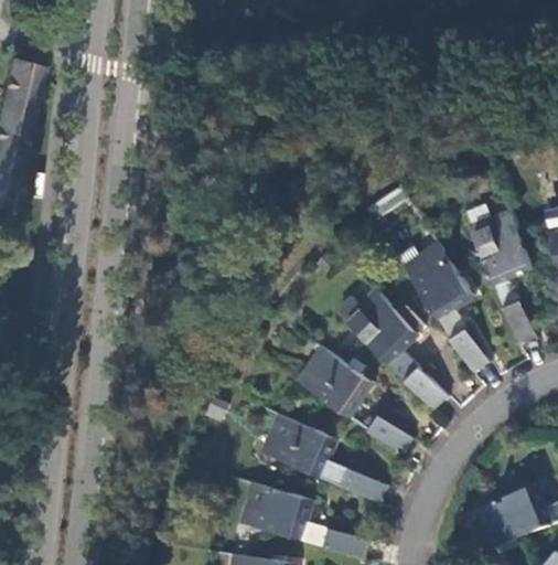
[(0,212),(33,66),(1,59),(0,63),(0,212)]
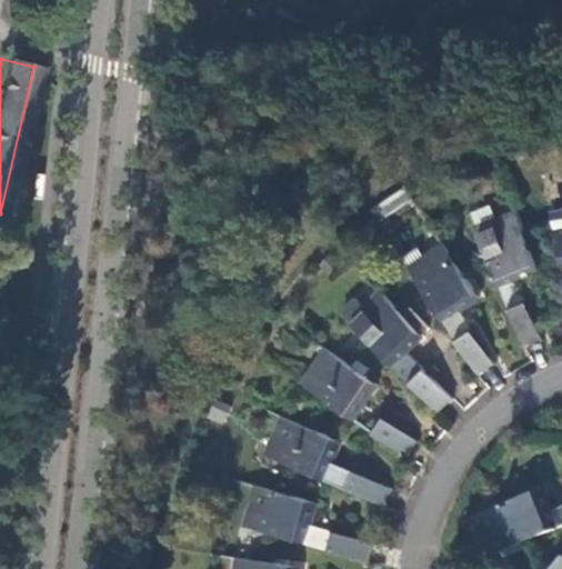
[(29,173),(28,197),(37,197),(38,173),(29,173)]
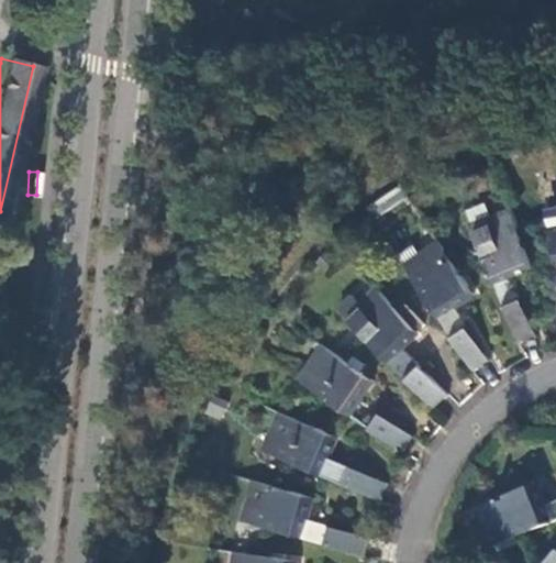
[(375,211),(397,197),(390,187),(368,201),(375,211)]
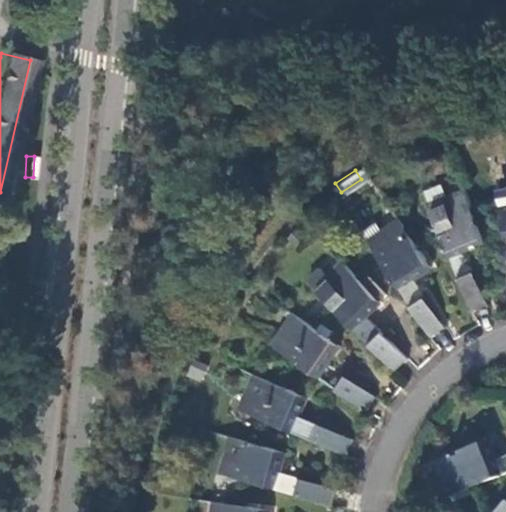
[(505,177),(492,180),(505,244),(505,177)]
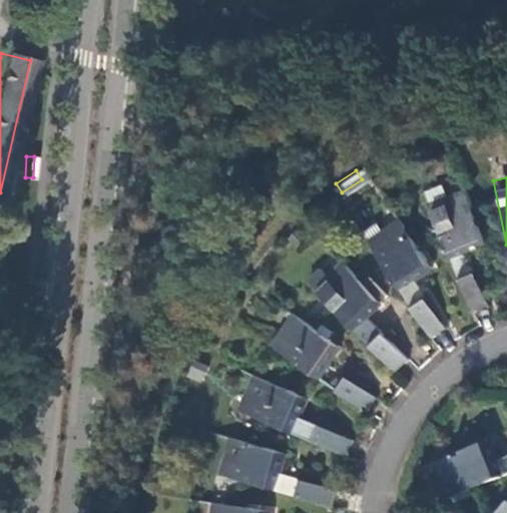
[(440,199),(443,198),(437,185),(420,193),(429,215),(444,208),(440,199)]
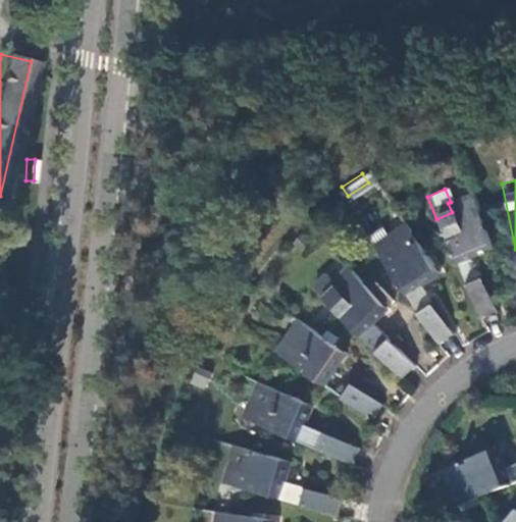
[(492,245),(470,193),(451,202),(448,203),(452,212),(436,219),(444,236),(478,316),(494,310),(471,253),(492,245)]
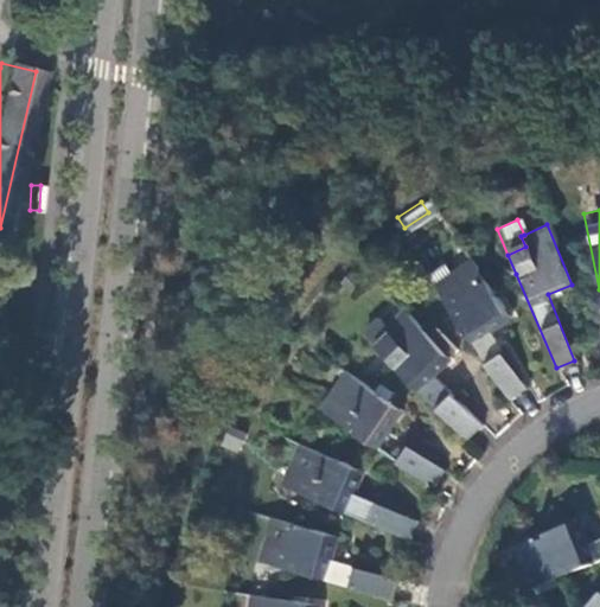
[(489,288),(470,261),(431,285),(506,398),(523,387),(484,330),(506,315),(489,288)]
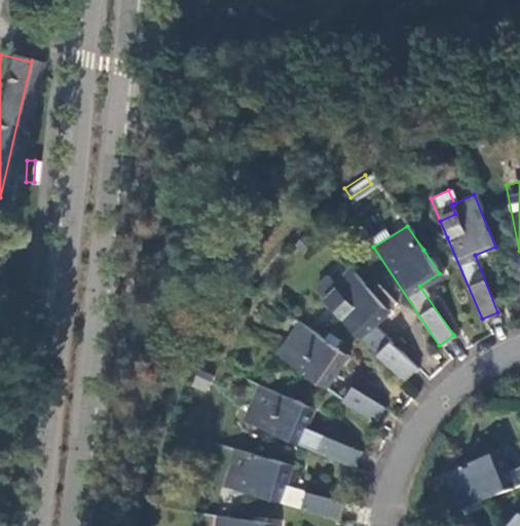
[(367,291),(345,268),(329,286),(321,277),(309,289),(339,318),(400,379),(412,367),(369,325),(385,308),(383,307),(390,301),(374,286),(367,291)]
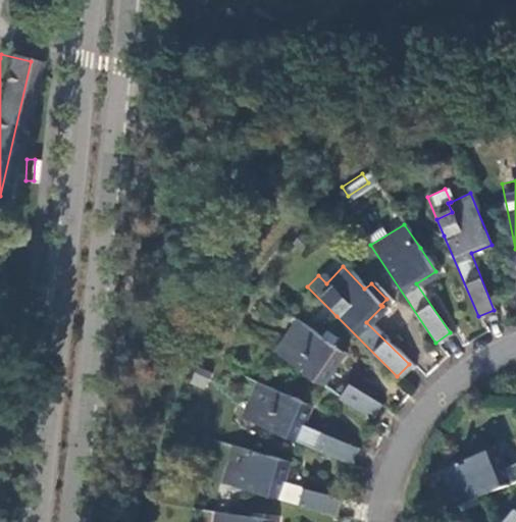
[(341,352),(294,321),(273,352),(299,369),(368,418),(378,404),(329,369),(341,352)]
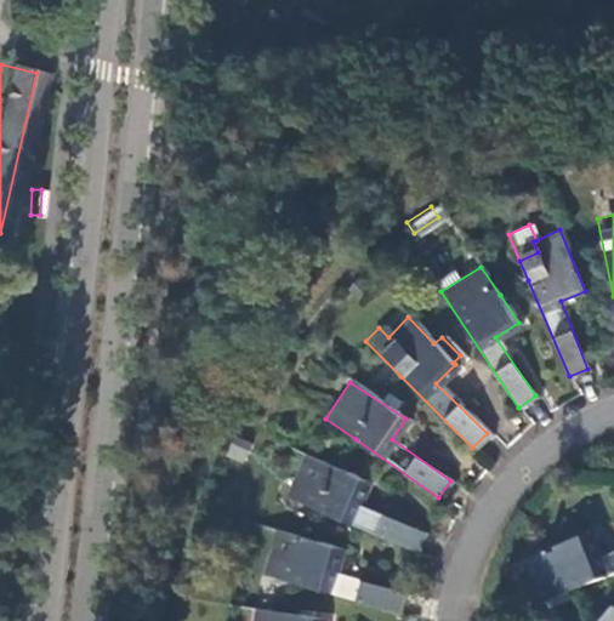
[(367,479),(305,454),(285,497),(318,511),(413,551),(421,533),(356,503),(367,479)]
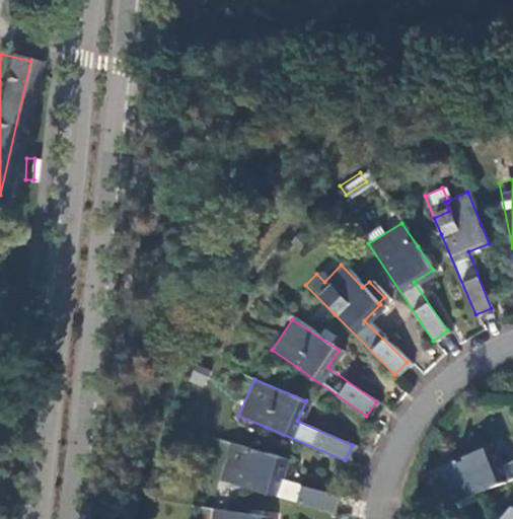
[(284,457),(230,443),(220,478),(331,511),(336,494),(278,477),(284,457)]
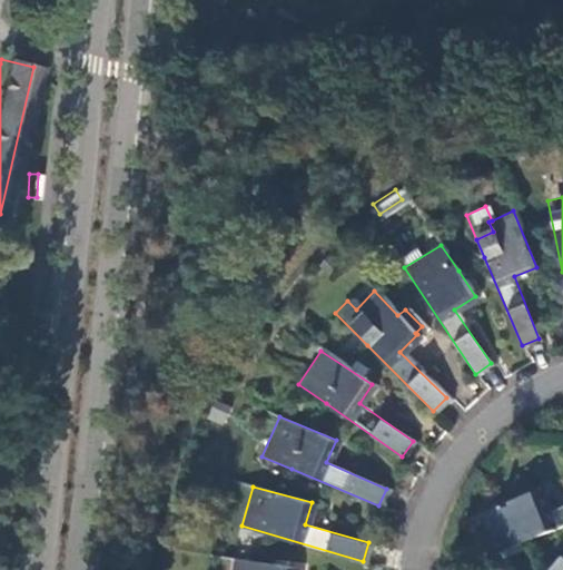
[(496,550),(562,523),(562,502),(546,509),(537,488),(482,510),(496,550)]
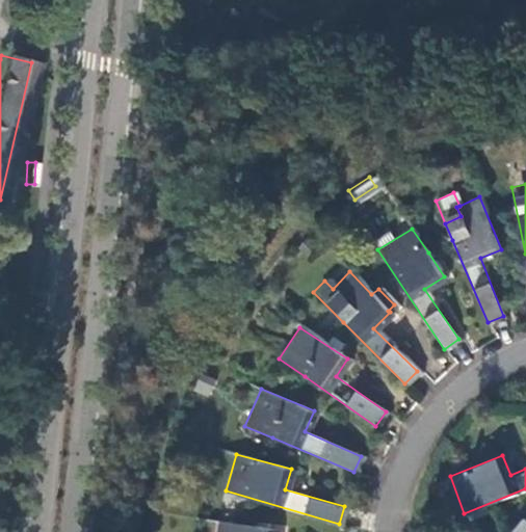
[(525,531),(525,520),(514,531),(525,531)]
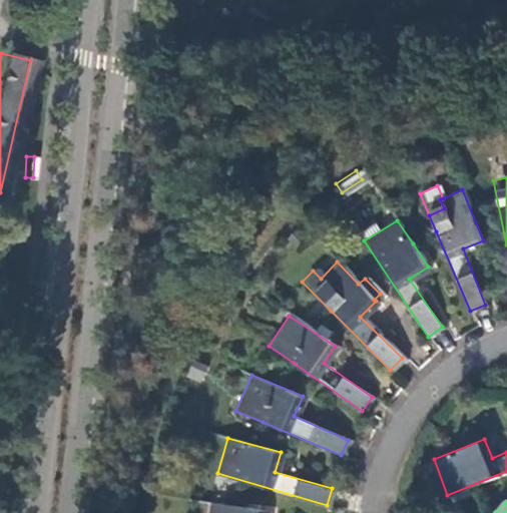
[(265,512),(266,509),(209,502),(207,512),(265,512)]
